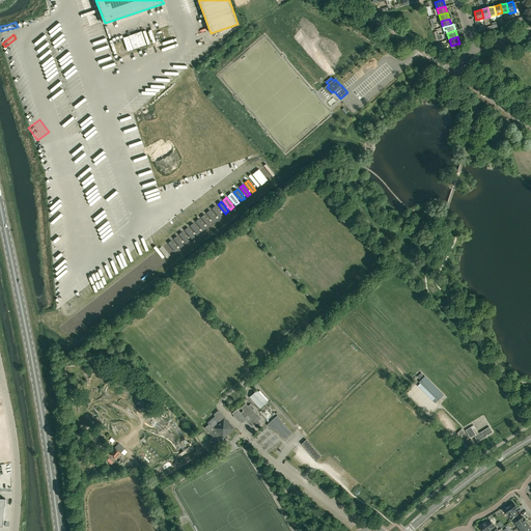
[(216,205),(212,208),(219,218),(223,215),(216,205)]
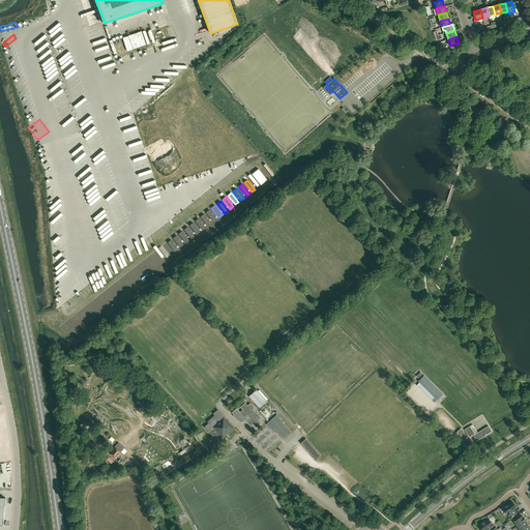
[(209,209),(206,212),(213,222),(216,218),(209,209)]
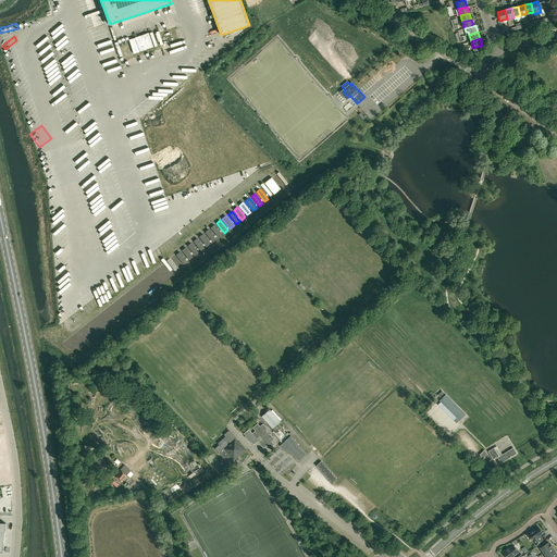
[(214,225),(211,227),(219,237),(222,234),(214,225)]
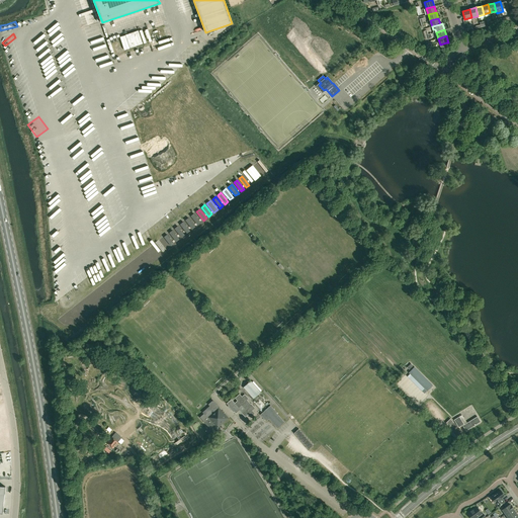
[(194,213),(191,216),(198,225),(201,222),(194,213)]
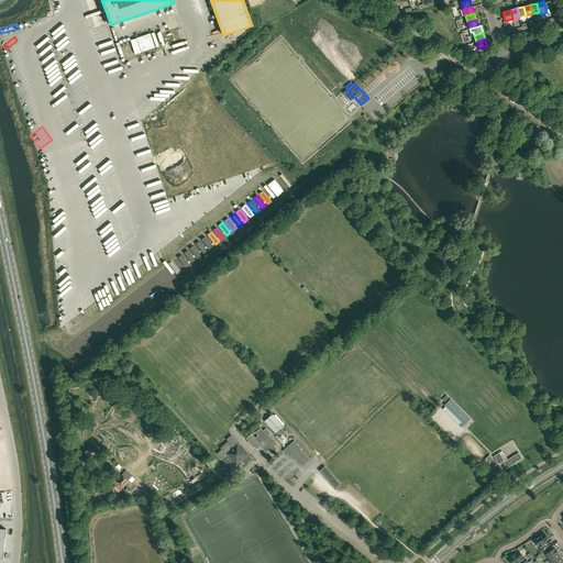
[(206,236),(201,239),(209,249),(212,246),(206,236)]
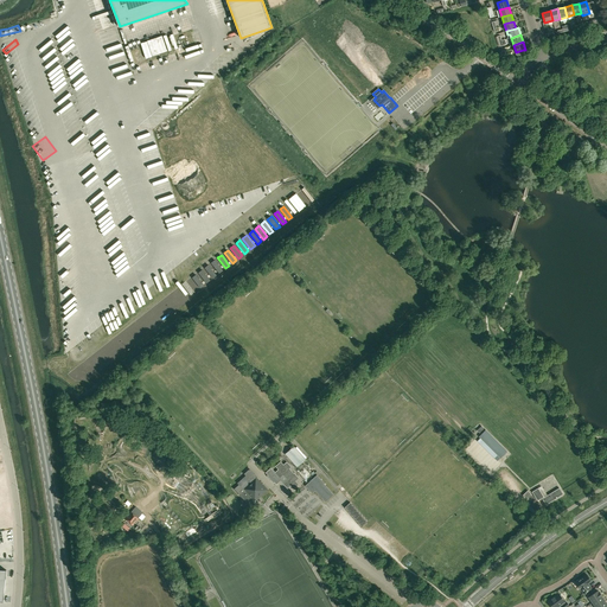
[(215,260),(211,262),(219,273),(223,270),(215,260)]
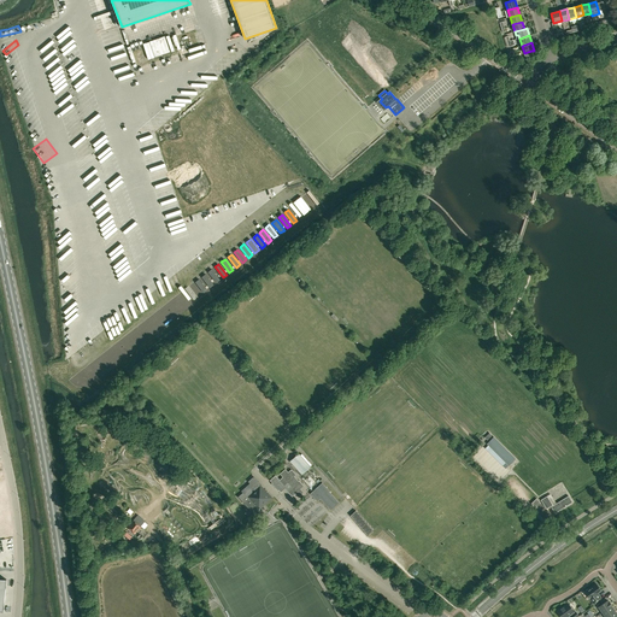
[(212,269),(209,272),(217,282),(221,280),(212,269)]
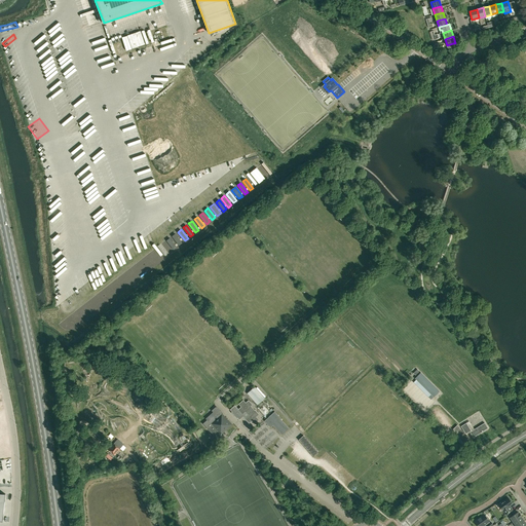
[(176,233),(172,236),(179,245),(183,242),(176,233)]
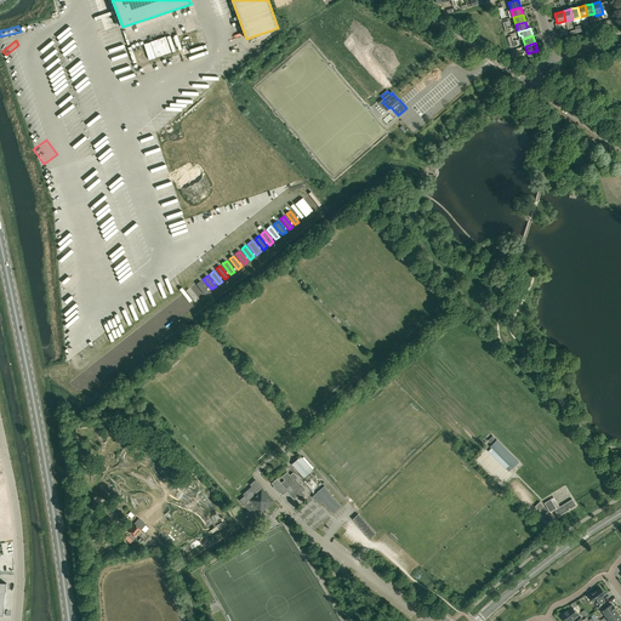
[(201,280),(197,284),(205,294),(210,291),(201,280)]
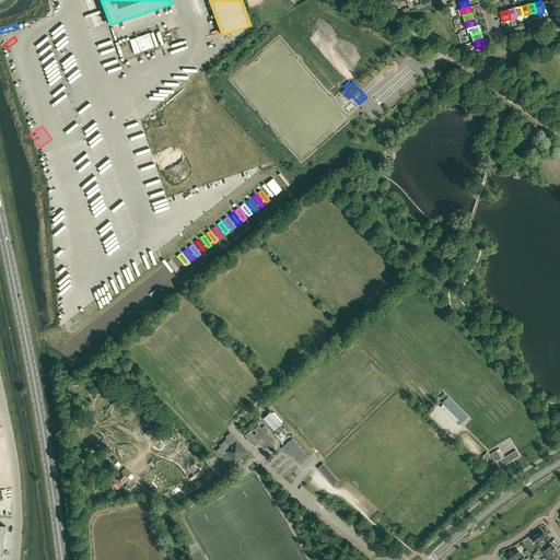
[(447,397),(442,403),(443,404),(459,420),(462,422),(467,417),(447,397)]
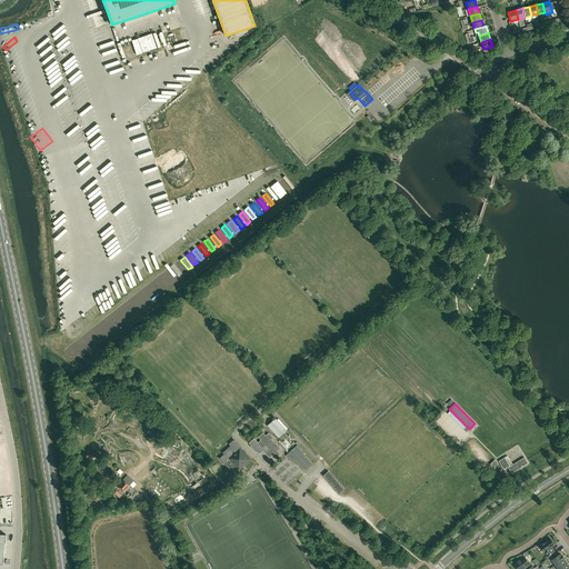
[(276,418),(267,426),(278,438),(287,430),(276,418)]
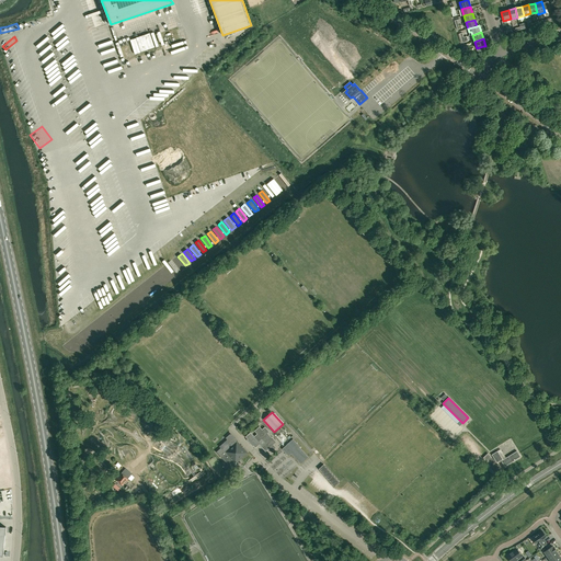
[(262,430),(260,426),(254,431),(258,434),(254,436),(251,432),(245,437),(255,448),(261,443),(259,442),(262,438),(265,443),(261,447),(265,451),(268,449),(272,451),(276,447),(274,445),(276,442),(272,437),(267,433),(270,432),(265,426),(262,430)]
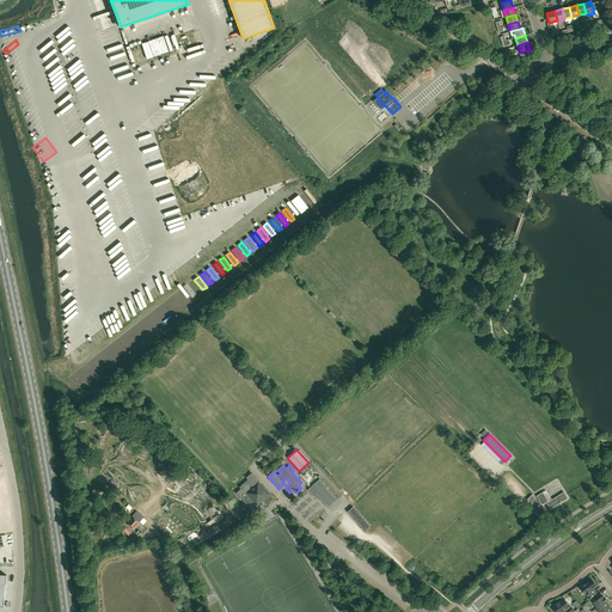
[(258,481),(251,473),(246,478),(248,479),(239,487),(240,489),(236,493),(248,506),(252,501),(257,506),(270,494),(258,481)]
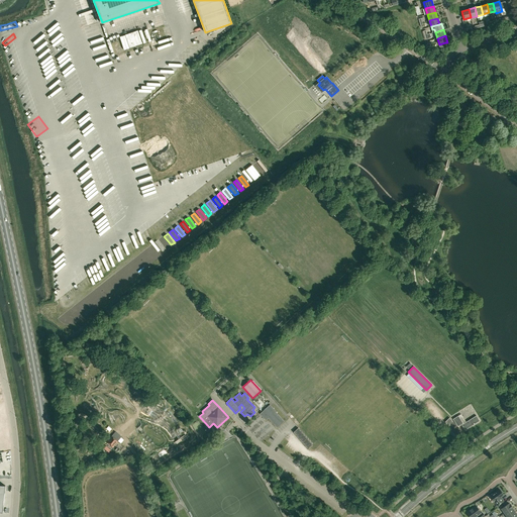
[(270,405),(260,414),(266,420),(269,418),(277,428),(284,421),(276,412),(276,411),(270,405)]
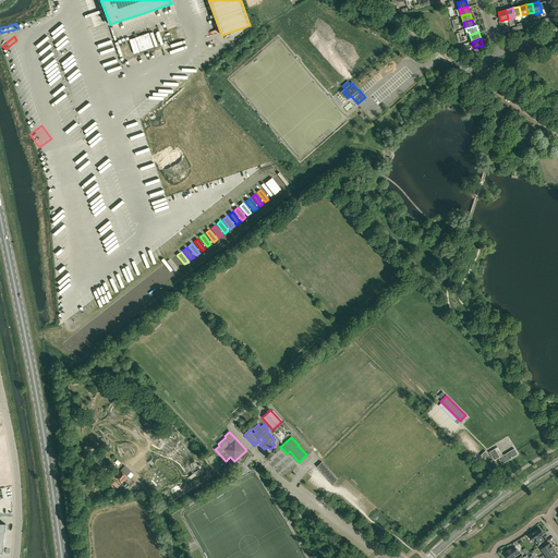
[(489,452),(495,460),(500,457),(495,449),(489,452)]
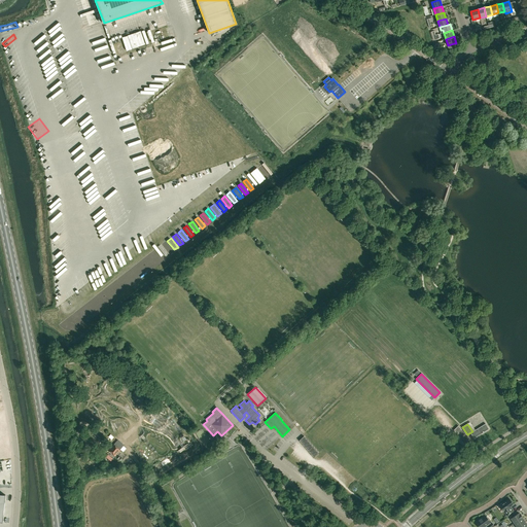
[(485,424),(470,433),(473,438),(488,429),(485,424)]
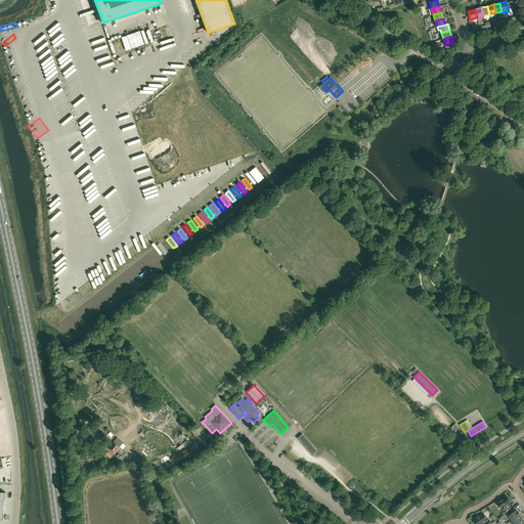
[(467,435),(460,428),(454,432),(462,439),(467,435)]
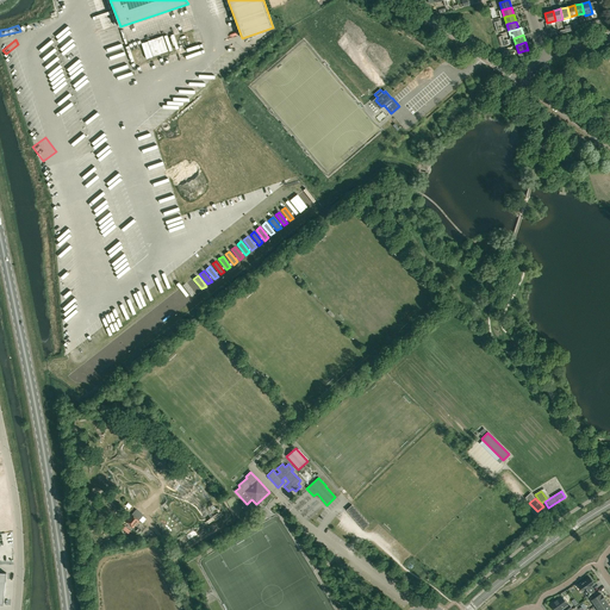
[(155,516),(163,505),(155,499),(147,510),(155,516)]
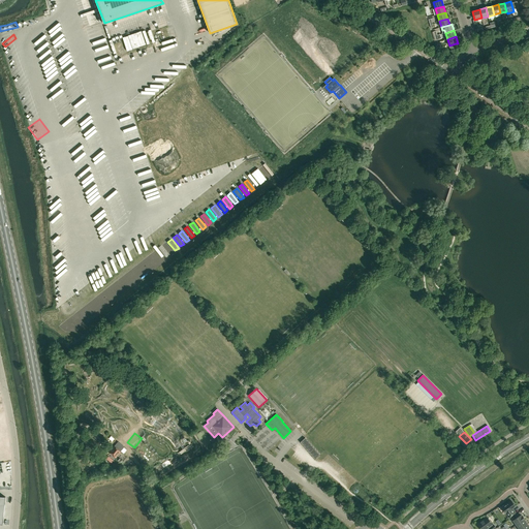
[(305,438),(301,442),(315,459),(320,455),(305,438)]
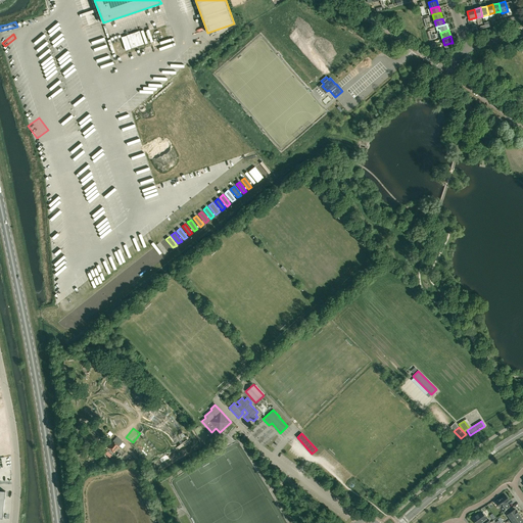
[(114,453),(119,446),(112,441),(107,447),(112,452),(113,452),(114,453)]
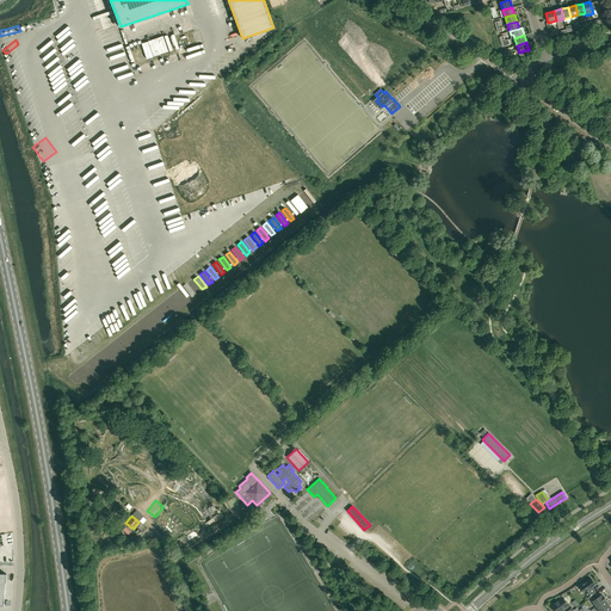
[(597,593),(592,587),(596,585),(591,578),(579,586),(584,593),(588,599),(597,593)]
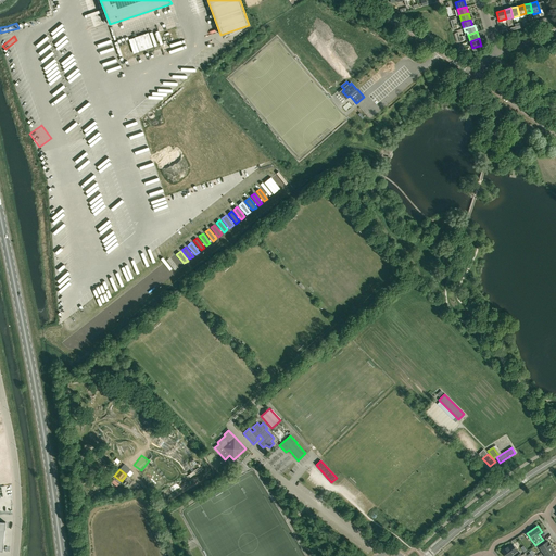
[(551,546),(552,546),(548,542),(547,542),(547,541),(539,546),(543,552),(551,546)]
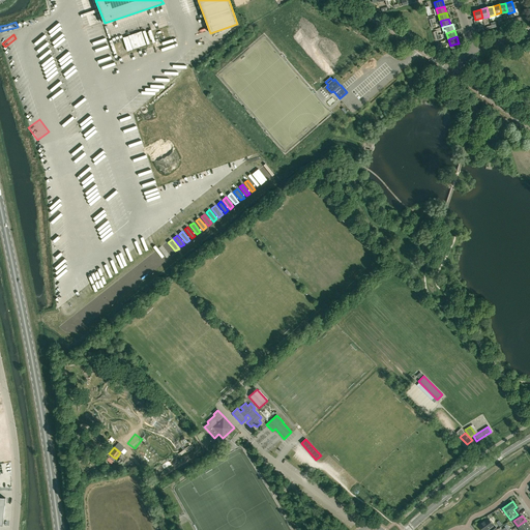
[(478,526),(480,529),(484,529),(489,527),(491,529),(489,529),(494,529),(496,529),(494,526),(493,527),(492,525),(493,525),(488,519),(478,526)]
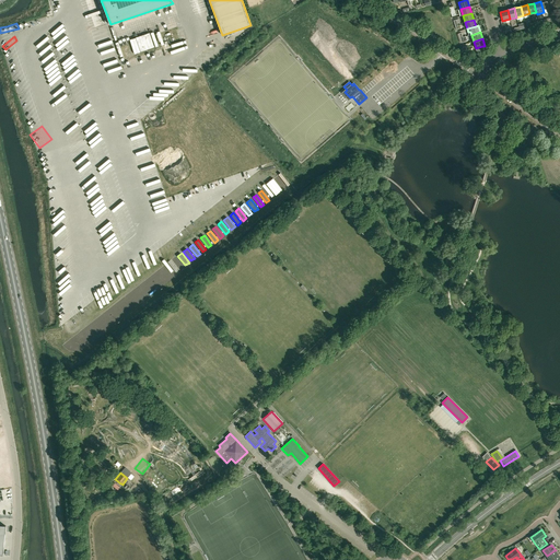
[(550,559),(558,555),(555,550),(547,556),(549,559),(550,559)]
